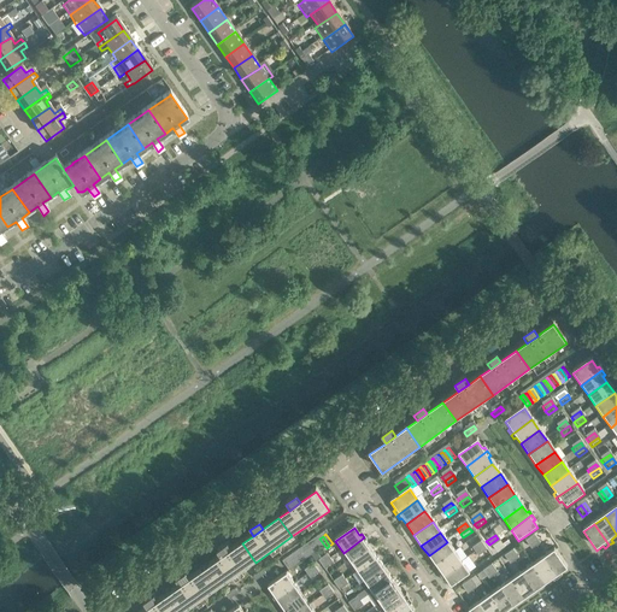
[(368,542),(364,537),(344,553),(351,563),(369,549),(365,543),(368,542)]
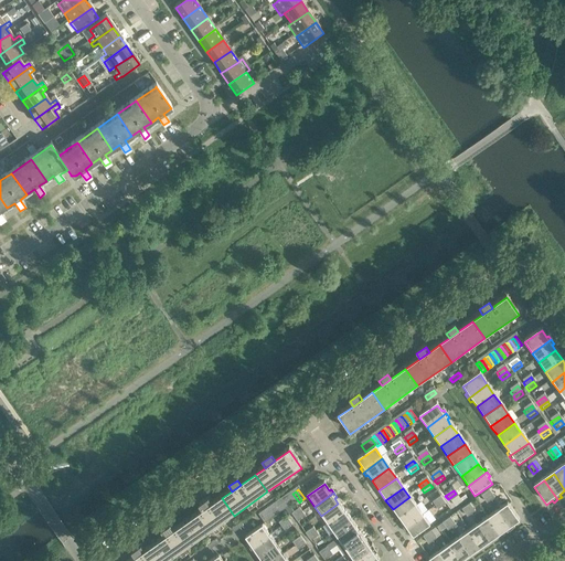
[(494,500),(489,493),(486,496),(491,504),(494,500)]
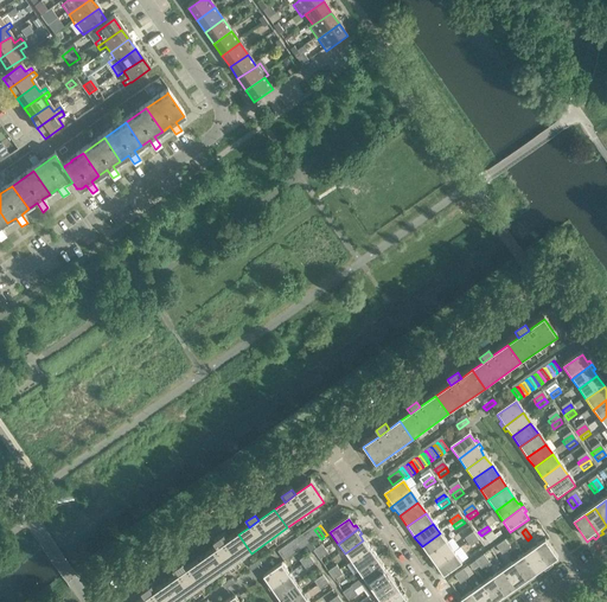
[(321,539),(314,530),(311,531),(318,540),(321,539)]
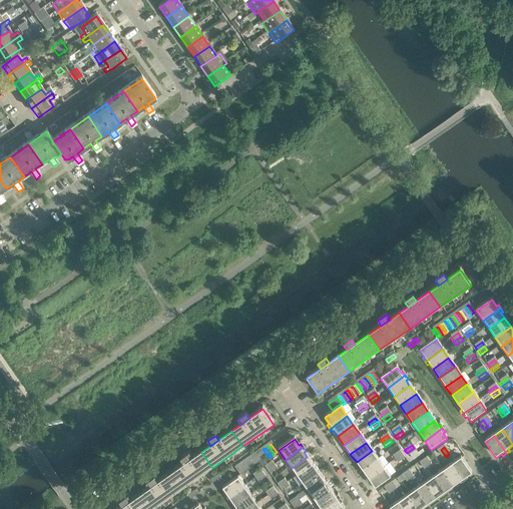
[(417,452),(414,448),(407,453),(409,457),(417,452)]
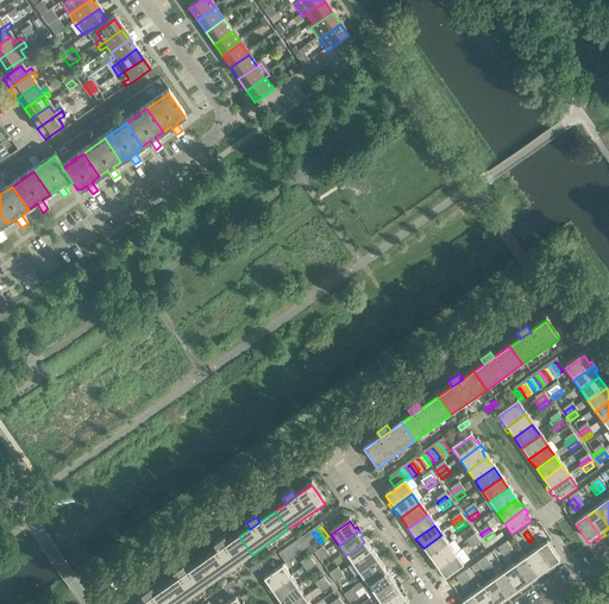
[(319,542),(312,533),(309,535),(316,545),(319,542)]
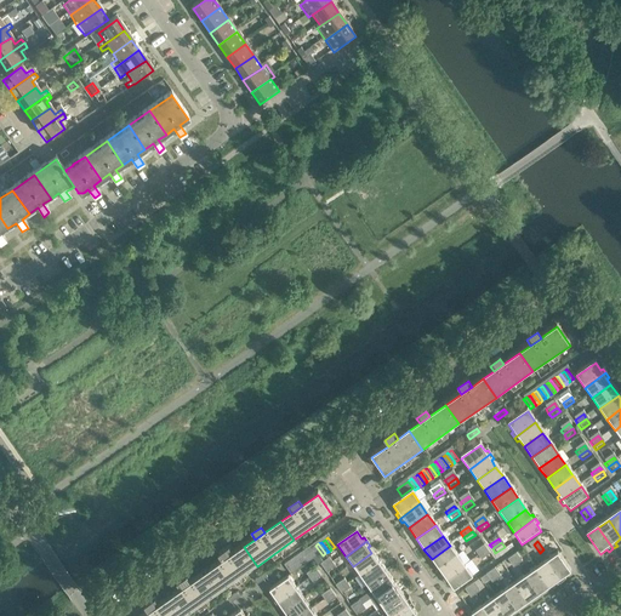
[(540,553),(534,545),(529,547),(535,555),(540,553)]
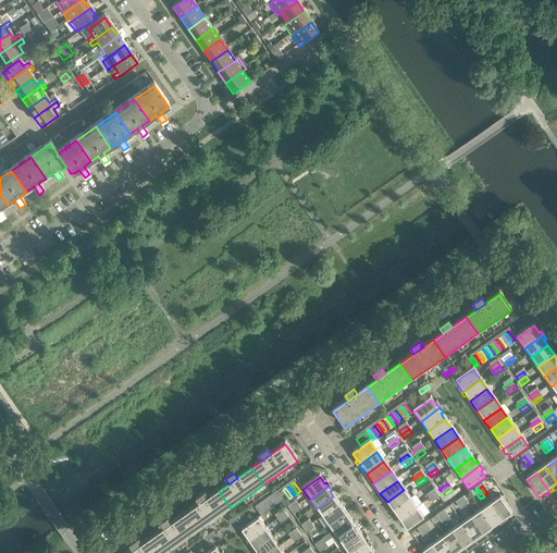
[(289,499),(283,490),(280,492),(286,501),(289,499)]
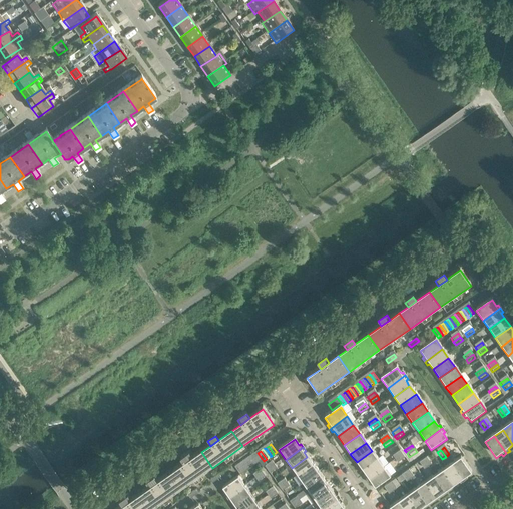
[(378,460),(372,451),(357,462),(363,471),(378,460)]
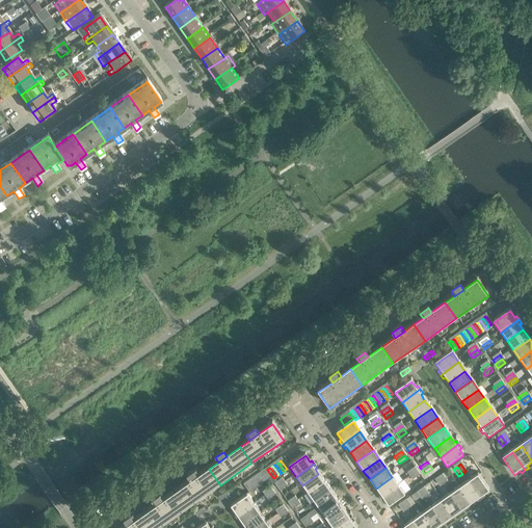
[(220,485),(209,469),(200,475),(190,482),(177,492),(188,507),(220,485)]
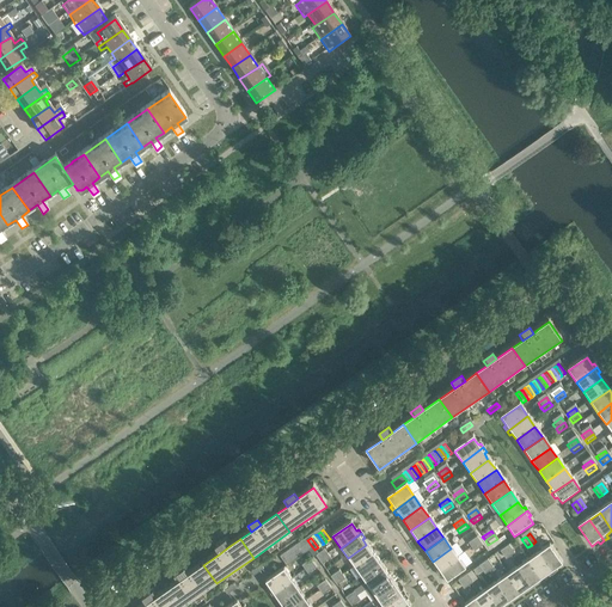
[(314,550),(307,540),(305,543),(312,552),(314,550)]
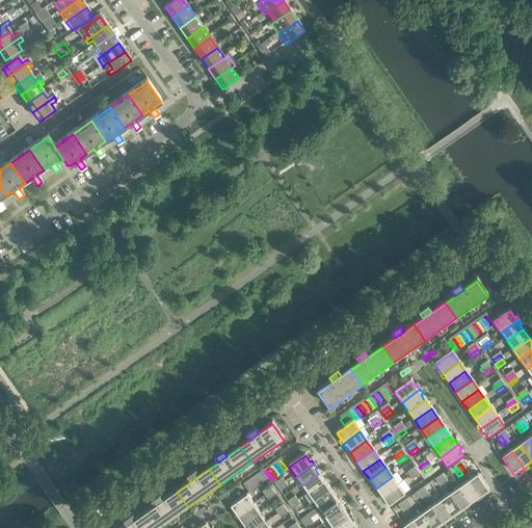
[(417,473),(415,470),(407,475),(409,479),(417,473)]
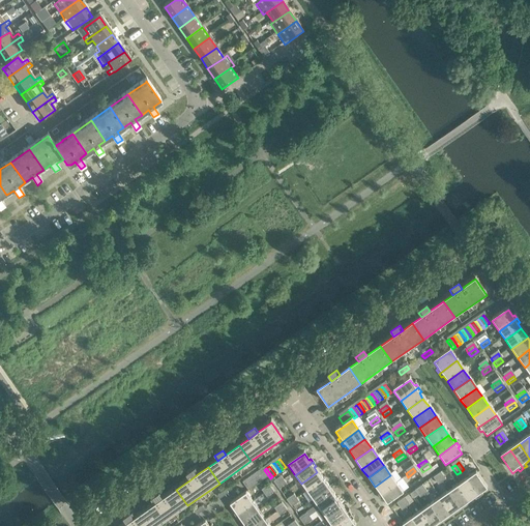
[(199,473),(196,469),(186,475),(189,480),(199,473)]
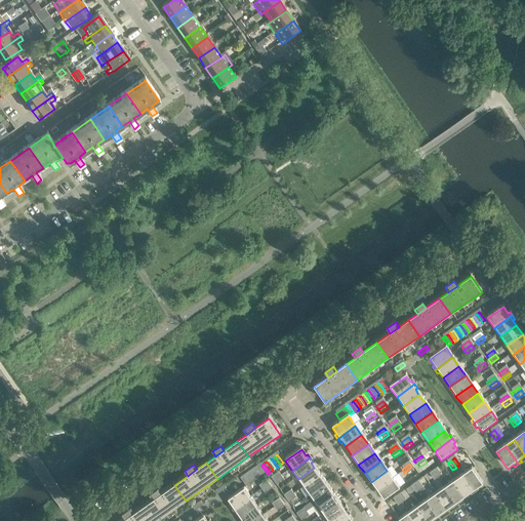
[(268,474),(261,466),(258,468),(265,476),(268,474)]
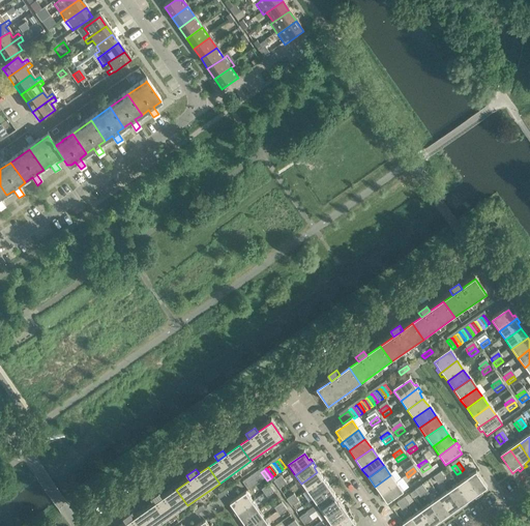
[(418,475),(415,471),(408,477),(411,480),(418,475)]
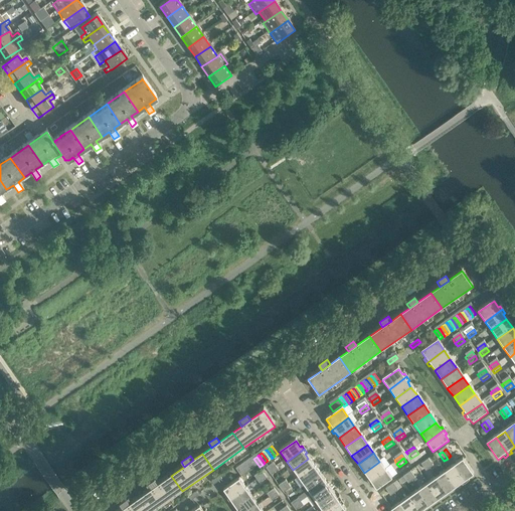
[(260,467),(253,459),(251,460),(256,468),(260,467)]
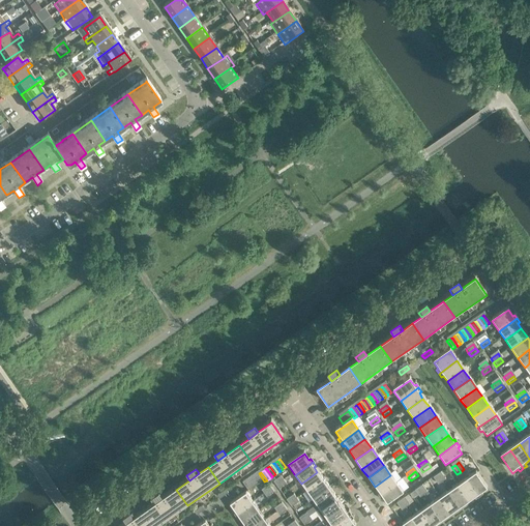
[(324,481),(317,472),(301,484),(307,493),(324,481)]
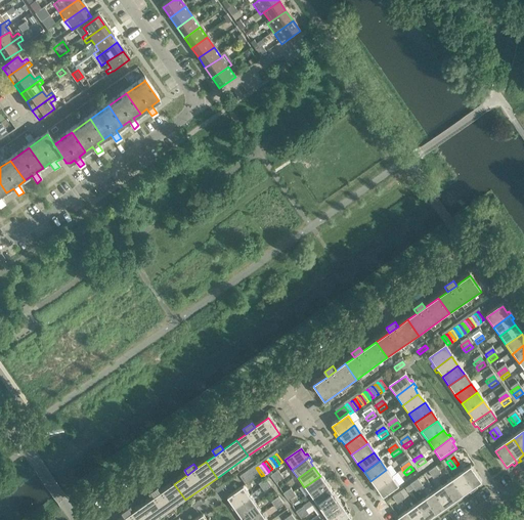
[(261,476),(256,468),(253,470),(259,478),(261,476)]
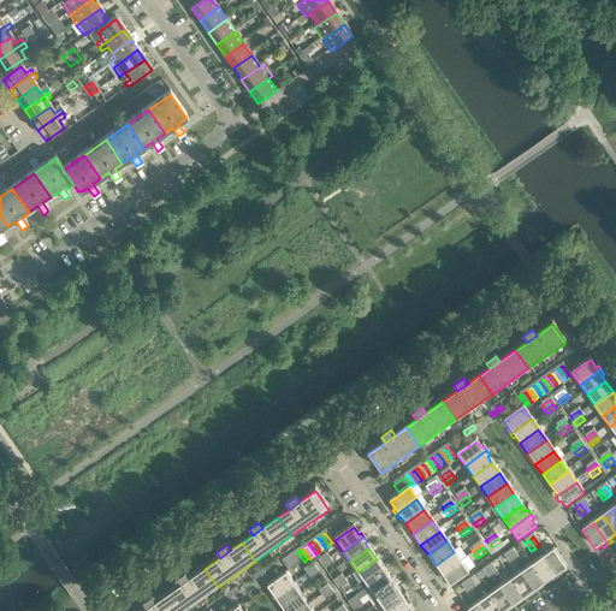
[(554,551),(543,558),(557,580),(562,576),(560,574),(567,569),(554,551)]
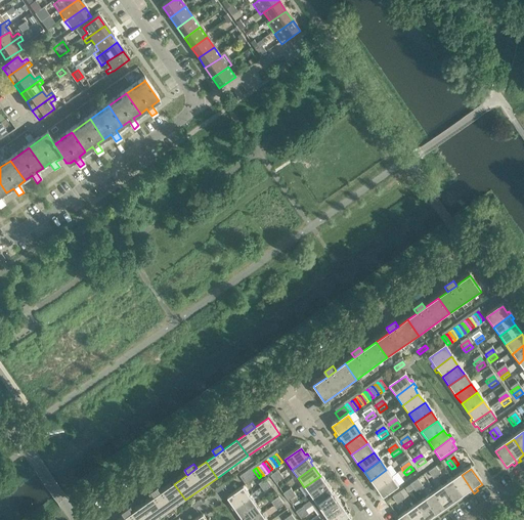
[(259,478),(253,470),(251,472),(256,480),(259,478)]
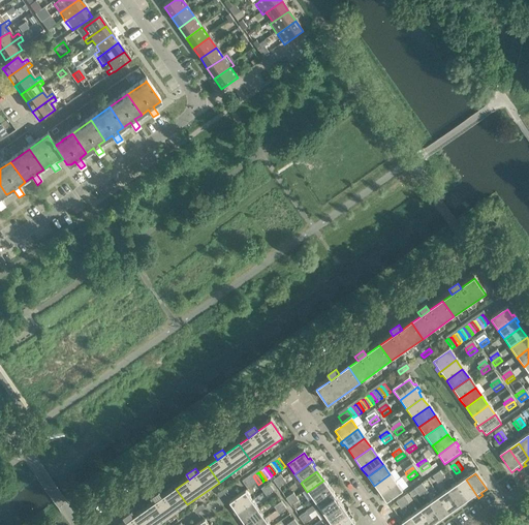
[(396,484),(390,474),(374,486),(377,492),(376,493),(378,496),(396,484)]
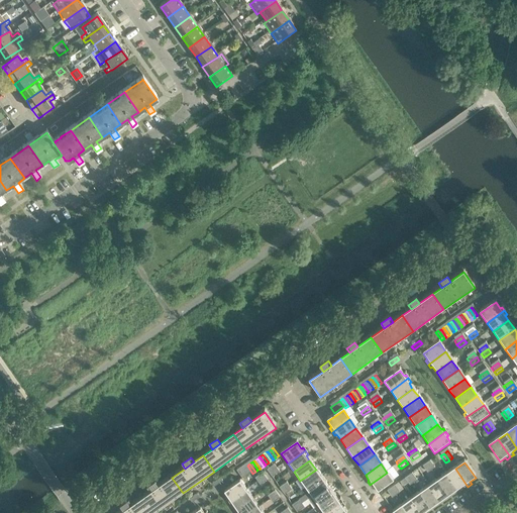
[(435,471),(430,464),(426,466),(431,473),(435,471)]
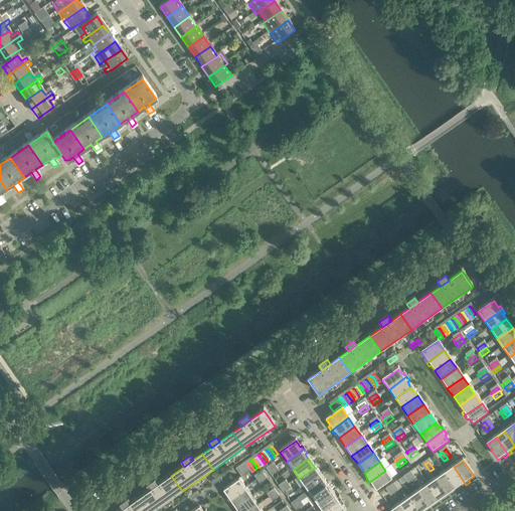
[(251,472),(246,464),(243,466),(249,474),(251,472)]
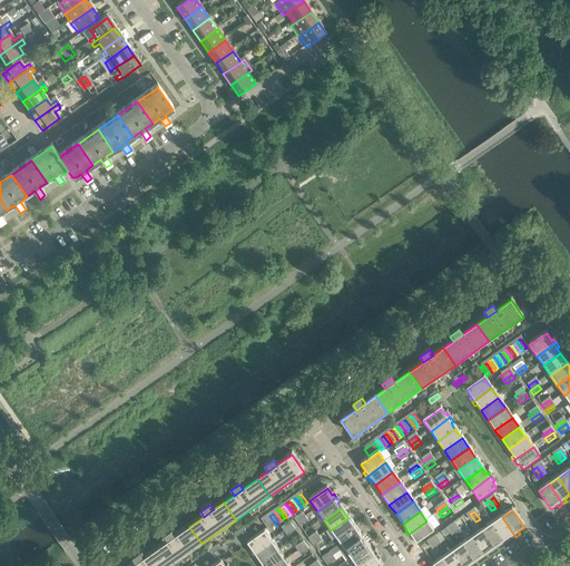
[(475,521),(470,514),(465,517),(472,525),(475,521)]
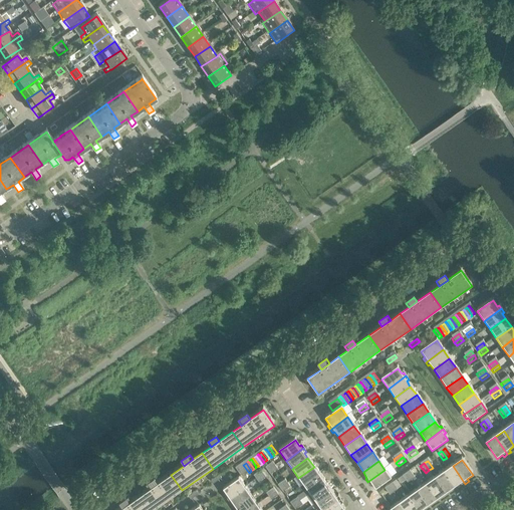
[(249,473),(243,465),(241,466),(246,475),(249,473)]
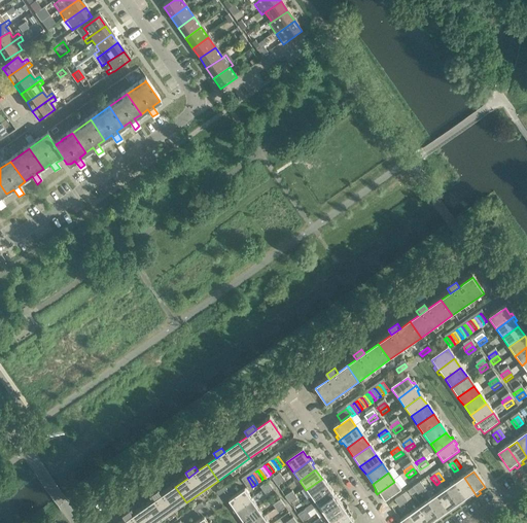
[(279,477),(272,482),(275,485),(282,480),(279,477)]
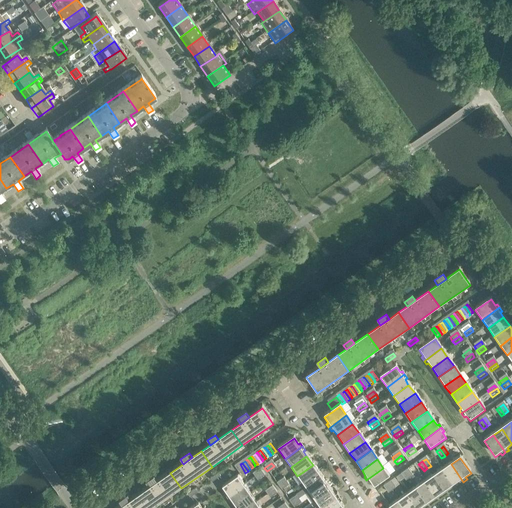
[(245,473),(240,464),(237,466),(243,474),(245,473)]
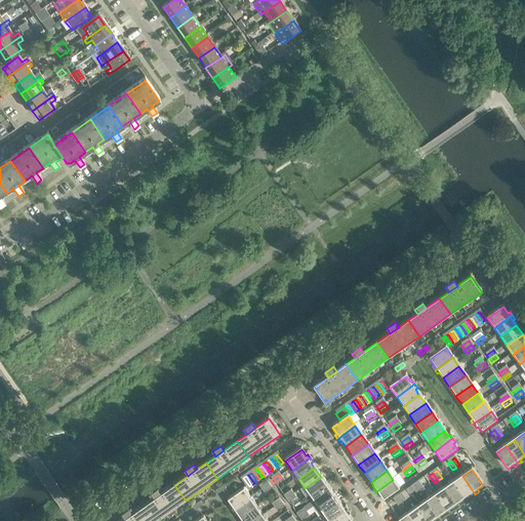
[(475,494),(462,476),(453,483),(465,498),(470,494),(471,496),(475,494)]
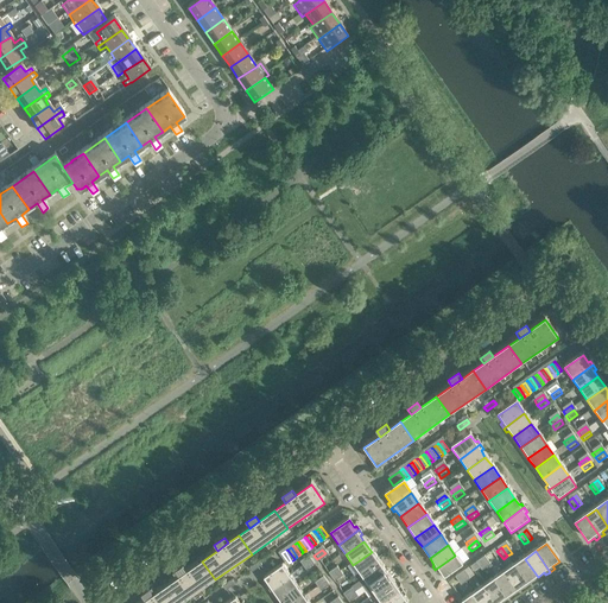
[(379,563),(372,552),(353,565),(360,576),(379,563)]
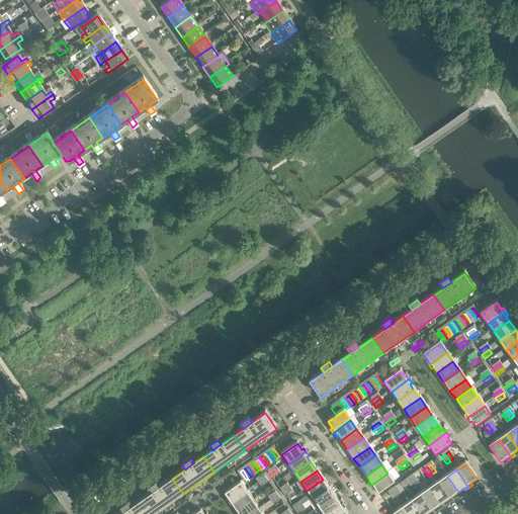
[(246,480),(240,472),(237,474),(243,482),(246,480)]
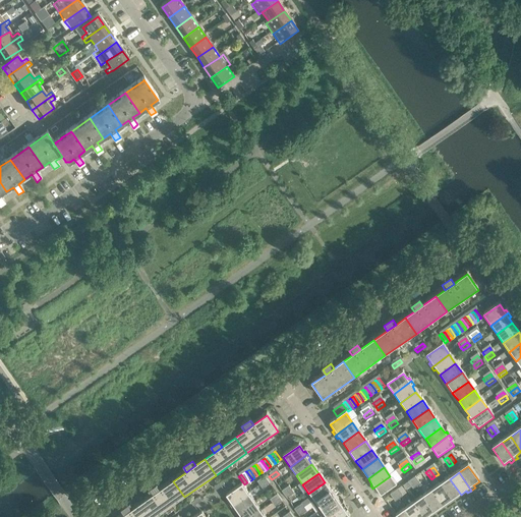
[(281,478),(279,474),(272,479),(274,483),(281,478)]
